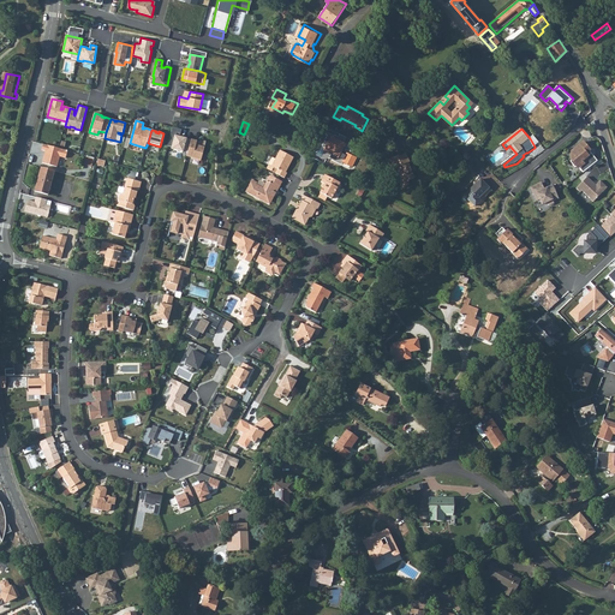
[(535,135),(530,138),(535,147),(541,142),(535,135)]
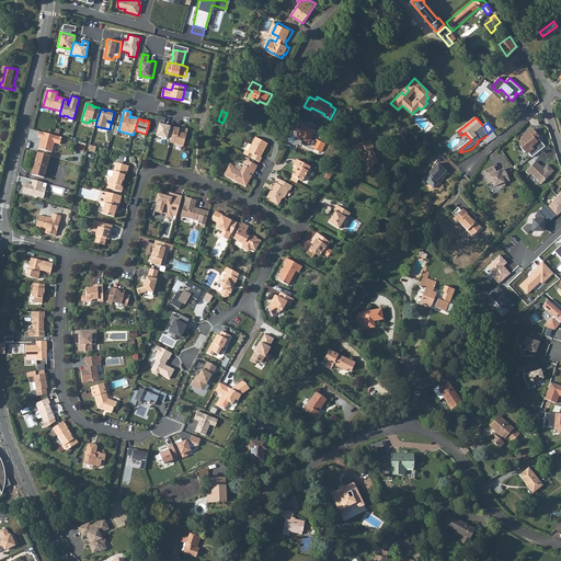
[(172,138),(174,128),(160,124),(157,136),(168,138),(168,137),(172,138)]
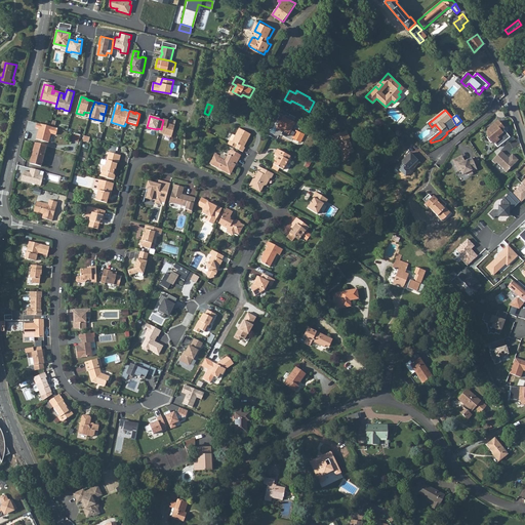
[(168,121),(163,120),(161,129),(160,133),(164,134),(164,135),(172,137),(175,123),(170,121),(170,123),(168,122),(168,121)]
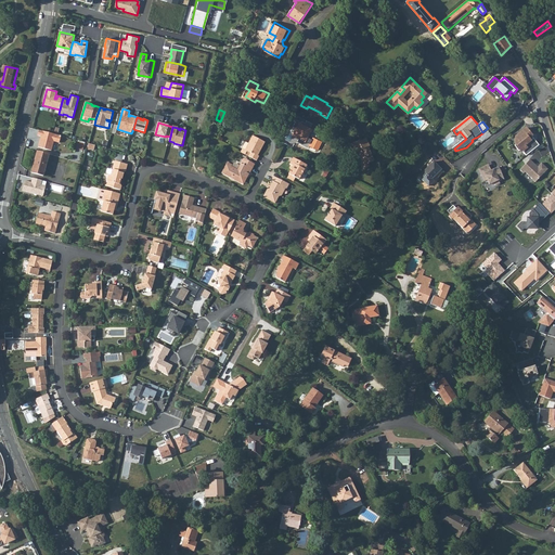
[(528,156),(540,145),(534,139),(532,141),(530,139),(533,136),(528,128),(517,138),(516,142),(518,144),(516,146),(520,152),(523,150),(528,156)]
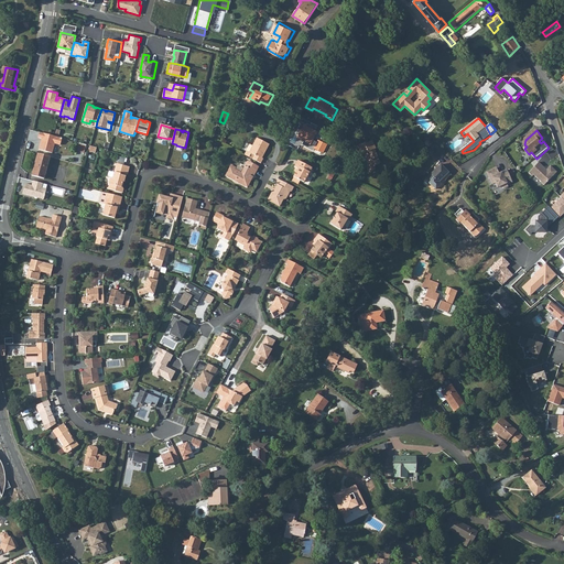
[(62,139),(40,132),(38,138),(43,139),(41,141),(39,150),(52,153),(54,144),(60,145),(62,139)]
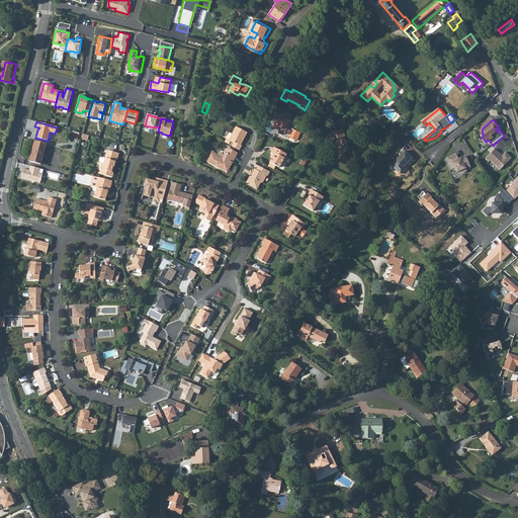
[(235,143),(233,146),(240,151),(243,146),(242,145),(248,133),(237,126),(230,140),(235,143)]
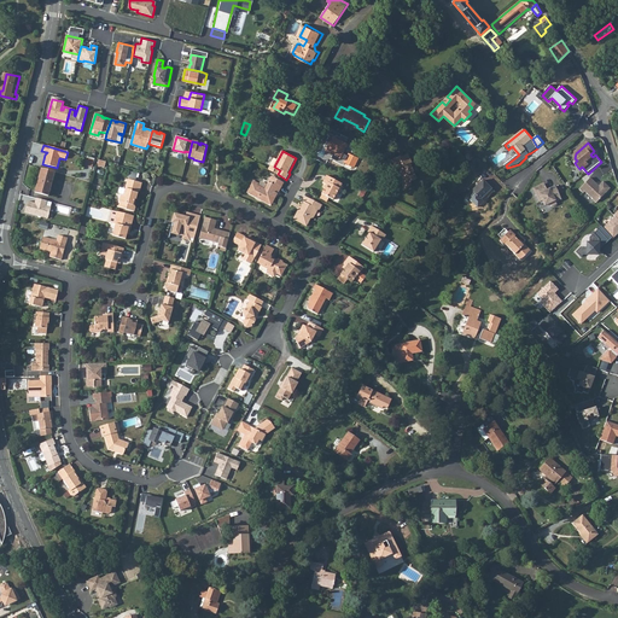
[(350,152),(343,167),(354,170),(360,157),(350,152)]
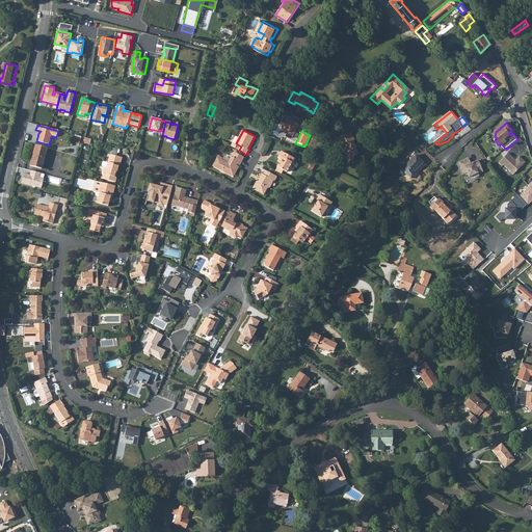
[(48,149),(35,144),(31,165),(43,168),(48,149)]
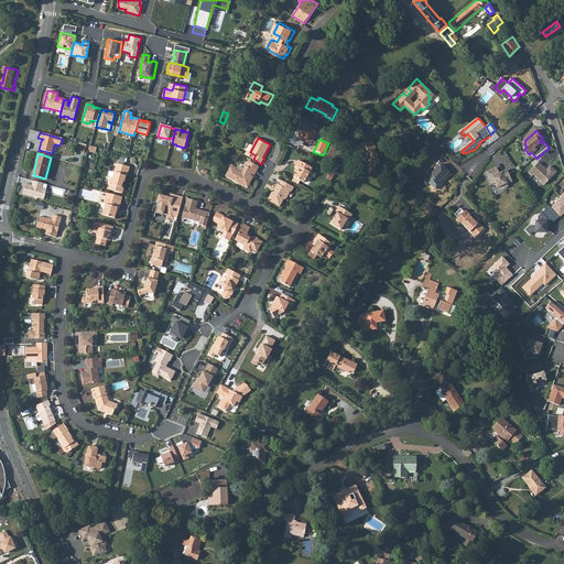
[(121,154),(119,163),(126,164),(128,155),(121,154)]
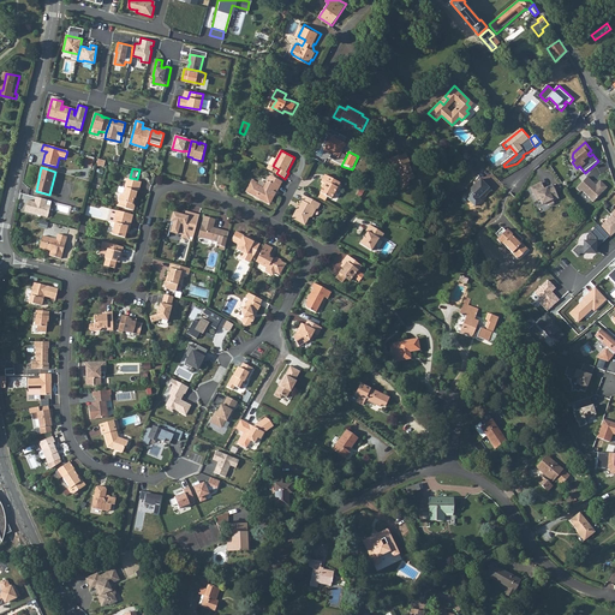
[(272,174),(270,177),(276,179),(275,181),(282,186),(285,181),(272,174)]
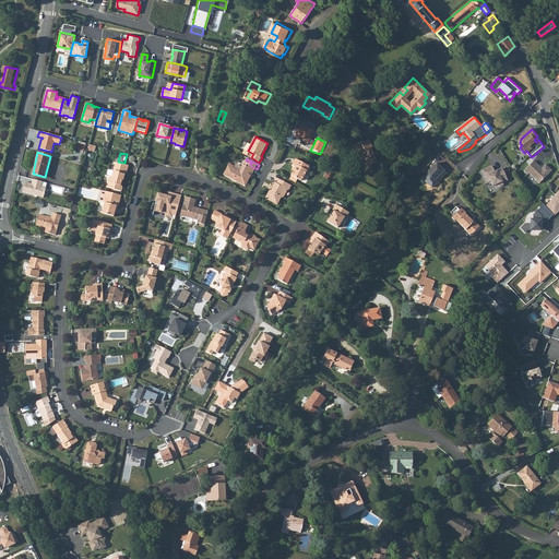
[(293,176),(293,177),(298,179),(302,181),(310,167),(297,159),(294,166),(297,168),(293,176)]
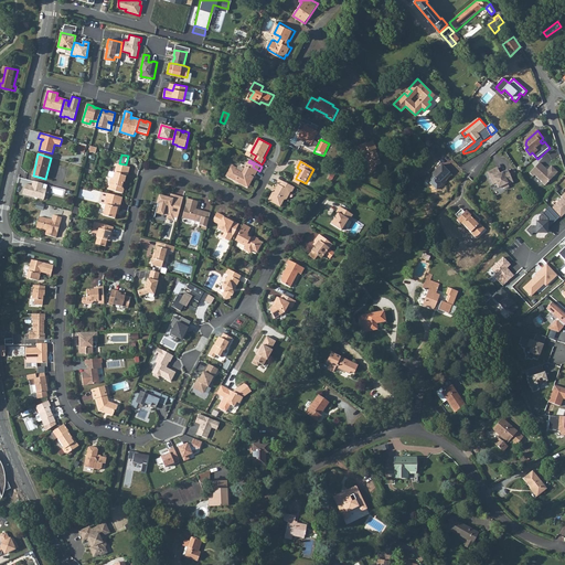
[(226,176),(236,181),(236,180),(243,183),(244,183),(246,184),(249,184),(249,182),(252,182),(253,181),(251,178),(253,174),(256,177),(259,171),(253,167),(254,164),(248,162),(243,172),(236,169),(236,167),(232,164),(226,176)]
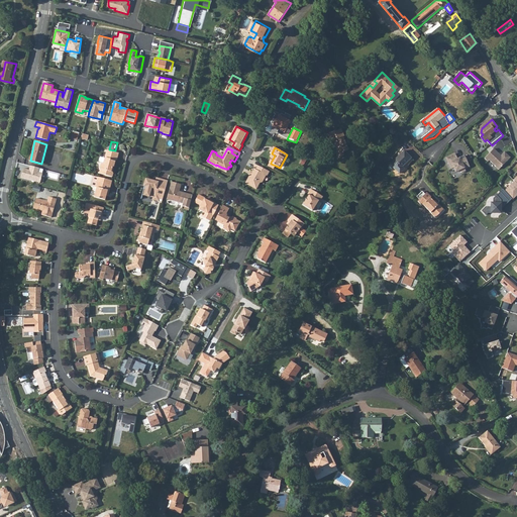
[(107,157),(105,156),(103,162),(101,162),(100,167),(101,168),(100,173),(113,176),(114,172),(113,170),(116,159),(117,159),(119,152),(115,150),(109,149),(107,157)]
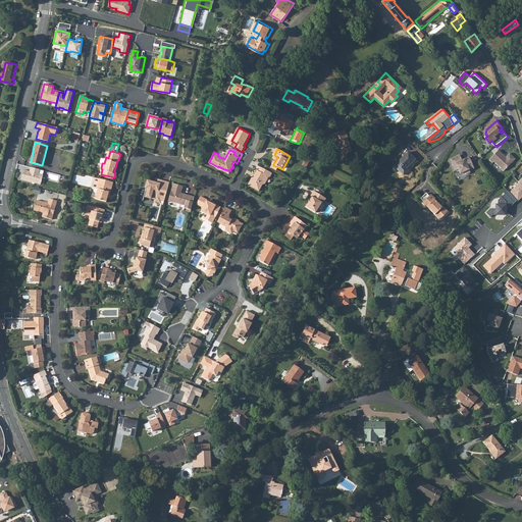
[(500,151),(490,160),(494,163),(496,162),(506,171),(517,159),(511,154),(507,158),(506,157),(505,156),(500,151)]
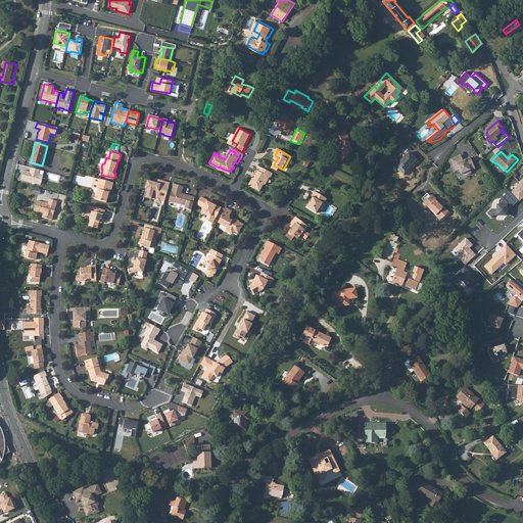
[(412,171),(410,168),(417,160),(410,152),(395,168),(405,178),(412,171)]
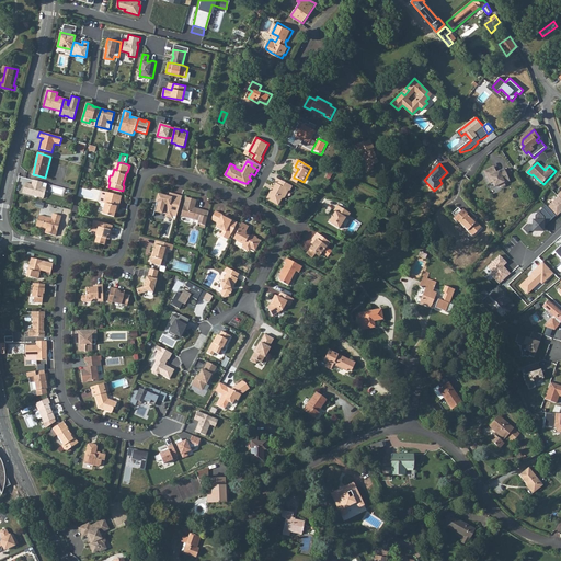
[(495,168),(487,172),(492,184),(494,183),(496,187),(501,185),(502,187),(507,185),(506,184),(512,181),(505,170),(496,173),(496,172),(496,170),(495,168)]
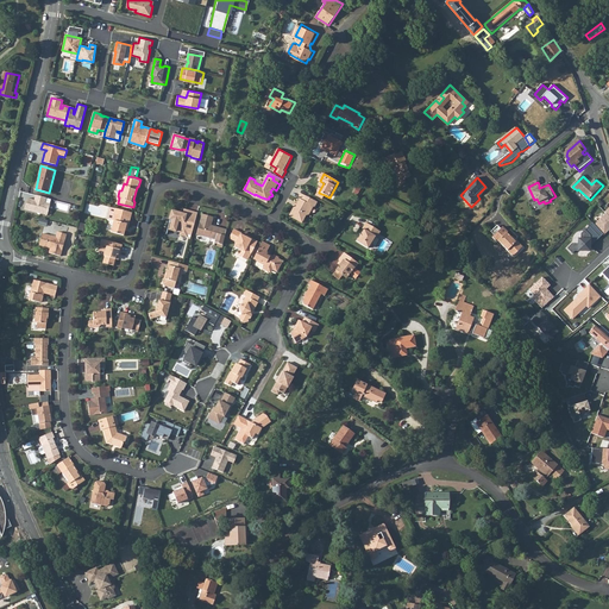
[(485,187),(477,195),(479,199),(488,189),(485,187)]
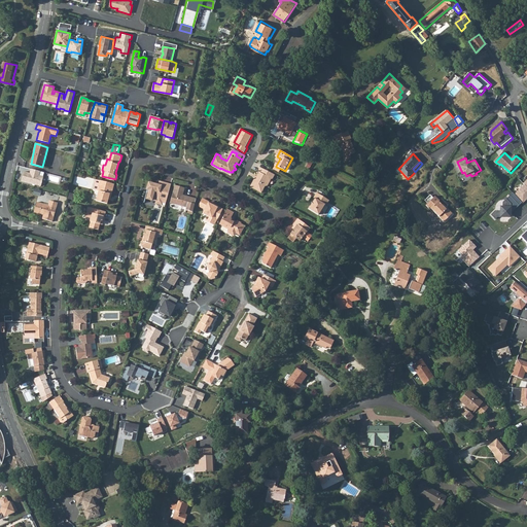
[(256,178),(251,186),(262,194),(267,186),(268,186),(272,179),(274,179),(275,175),(262,168),(259,172),(261,173),(258,179),(256,178)]
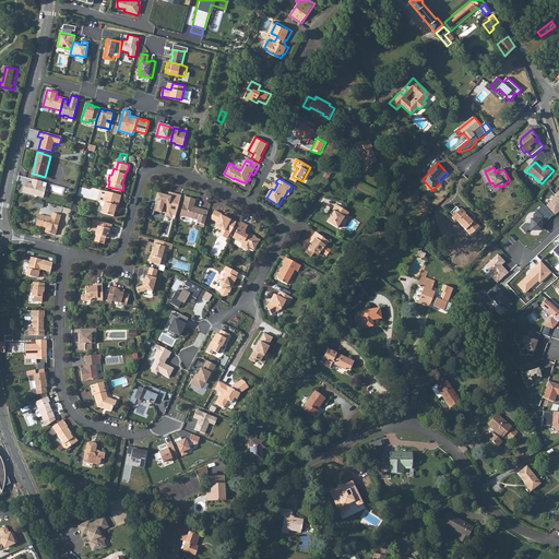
[(43,181),(33,179),(32,183),(25,181),(23,191),(35,194),(35,193),(37,194),(37,195),(44,197),(46,187),(42,186),(43,181)]
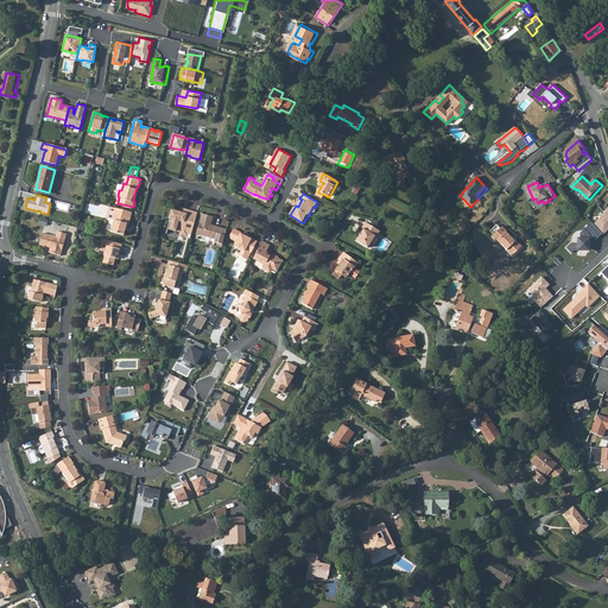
[(133,211),(119,208),(115,220),(118,221),(115,232),(125,234),(126,227),(127,227),(128,222),(130,222),(133,211)]
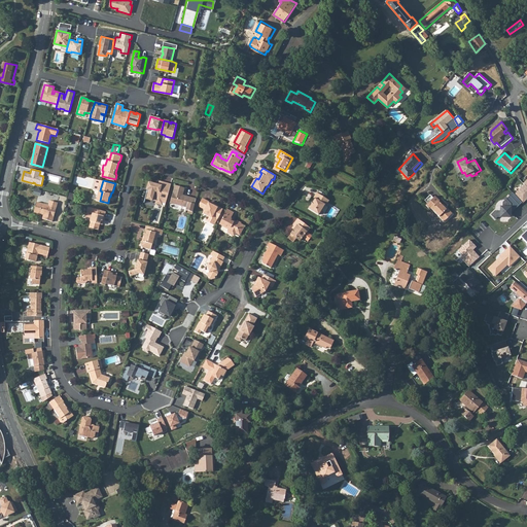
[(162,204),(163,202),(163,200),(165,201),(166,198),(168,199),(172,183),(162,180),(161,182),(156,181),(156,183),(150,182),(148,188),(150,189),(150,192),(148,191),(146,198),(153,200),(153,199),(157,200),(157,202),(162,204)]
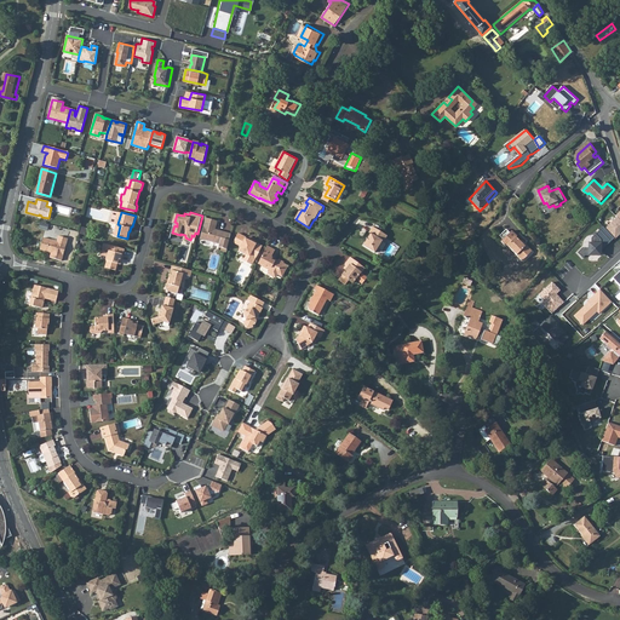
[(219,247),(228,250),(231,234),(216,229),(218,220),(207,217),(201,239),(219,245),(219,247)]
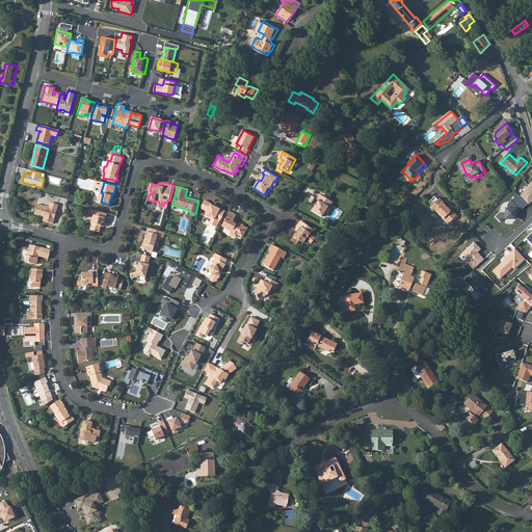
[(531,190),(529,187),(519,196),(526,205),(527,207),(531,202),(531,190)]
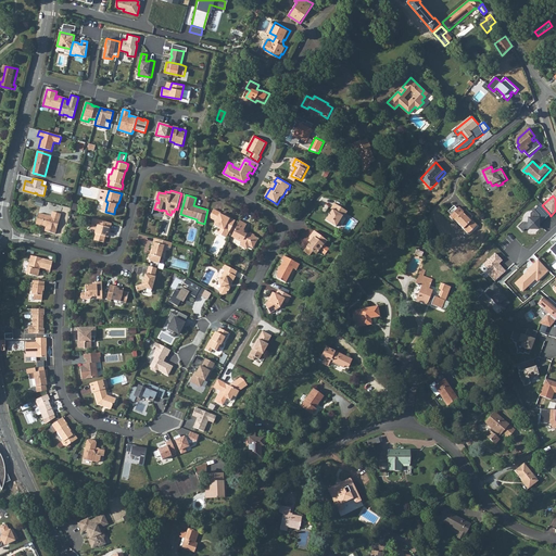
[(335,210),(328,220),(338,226),(344,216),(345,217),(349,212),(336,203),(332,209),(335,210)]
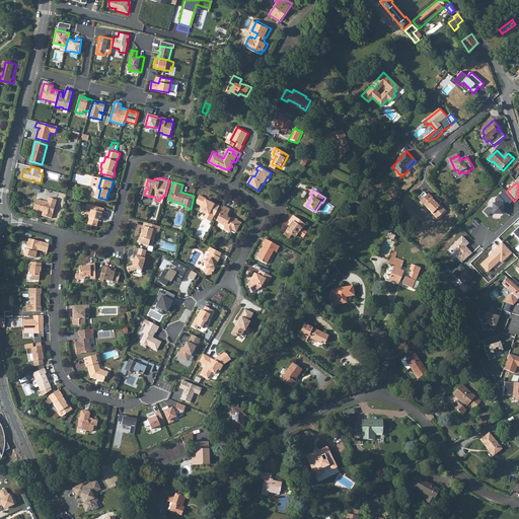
[(513,200),(506,192),(504,190),(483,211),(486,217),(491,215),(502,215),(503,210),(513,200)]
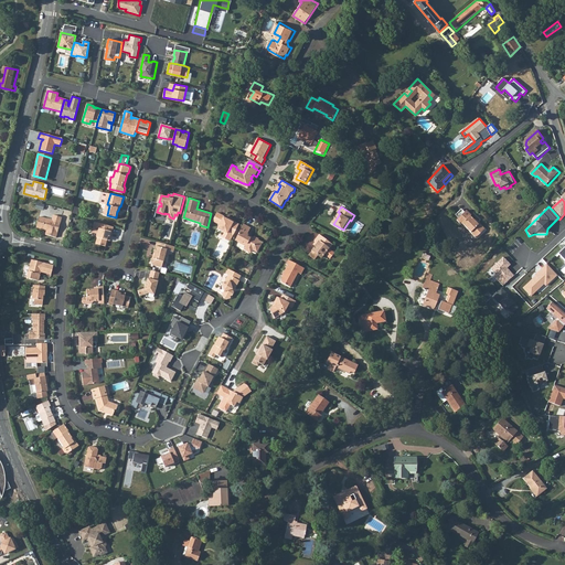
[(224,215),(219,212),(215,220),(221,223),(219,226),(225,230),(222,235),(231,240),(240,224),(234,221),(233,223),(223,216),(224,215)]
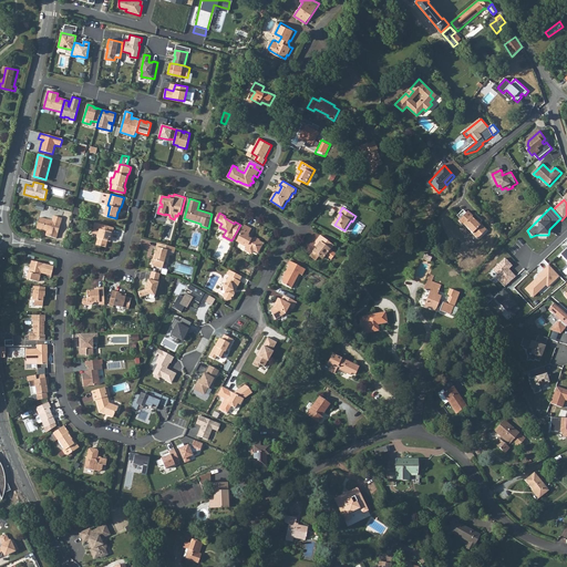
[(463,227),(477,240),(486,232),(481,226),(480,227),(471,219),(472,218),(467,214),(465,215),(462,213),(456,218),(460,222),(457,223),(462,228),(463,227)]
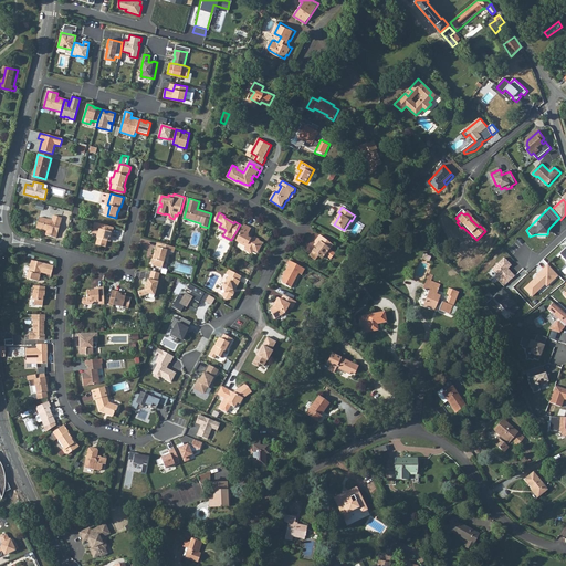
[(41,217),(39,228),(48,230),(46,234),(58,237),(63,217),(55,215),(53,220),(44,218),(41,217)]
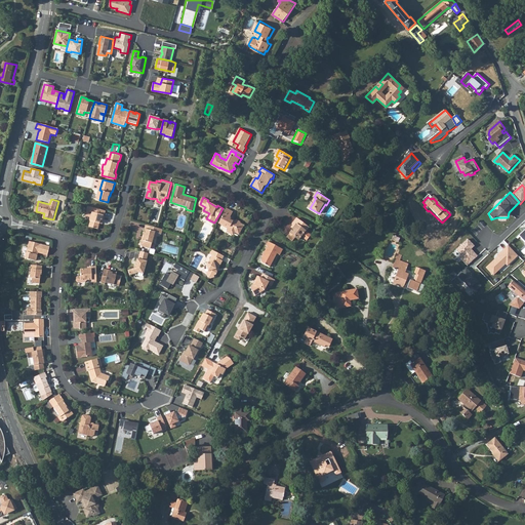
[(92,206),(87,205),(86,210),(87,210),(86,216),(87,218),(89,218),(89,220),(91,220),(90,226),(98,228),(99,223),(101,218),(104,219),(107,210),(92,206)]
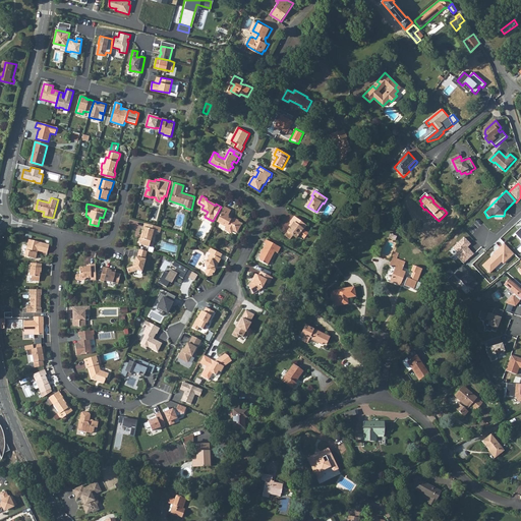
[(334,212),(336,207),(330,204),(326,212),(322,210),(320,215),(328,219),(331,211),(334,212)]
